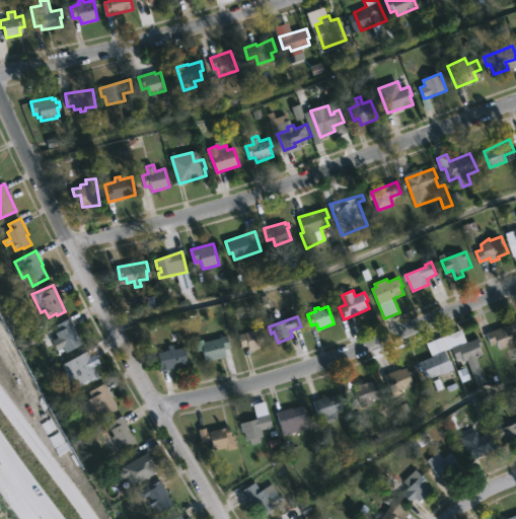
[(80,340),(83,344),(66,353),(61,343),(59,344),(57,340),(59,339),(56,334),(60,331),(57,325),(70,318),(80,340)]
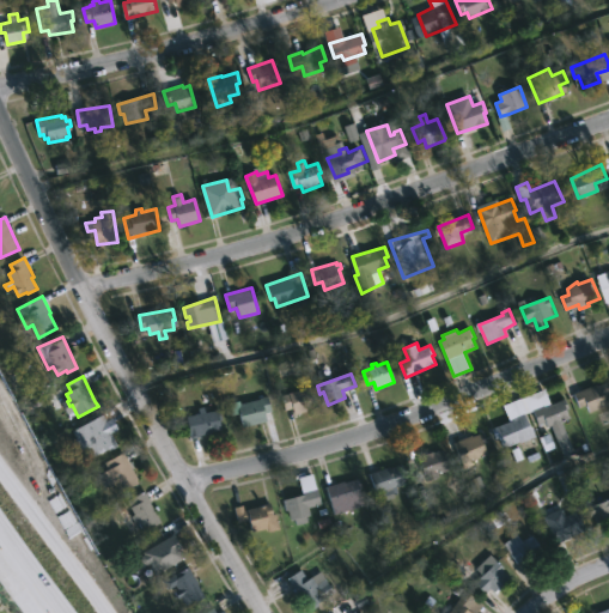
[(607,382),(608,386),(608,398),(607,399),(608,402),(608,406),(591,413),(588,405),(580,408),(574,394),(607,382)]
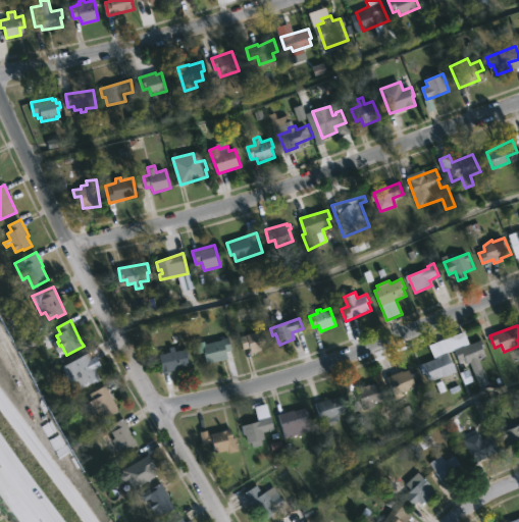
[(261,329),(267,348),(252,353),(250,346),(245,348),(241,336),(261,329)]
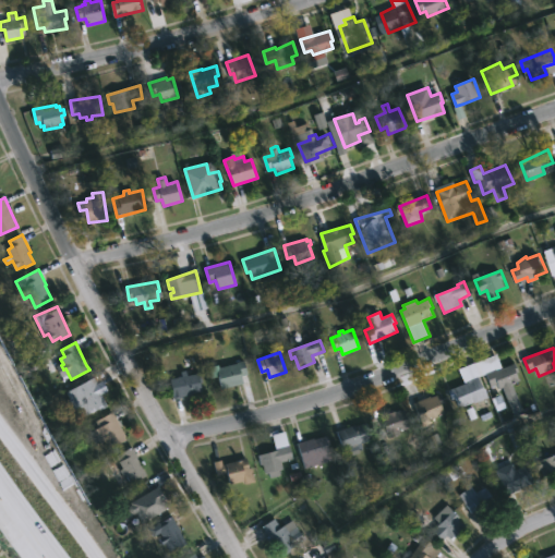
[(246,360),(250,374),(244,375),(245,383),(222,388),(220,376),(214,377),(210,366),(221,364),(221,366),(246,360)]
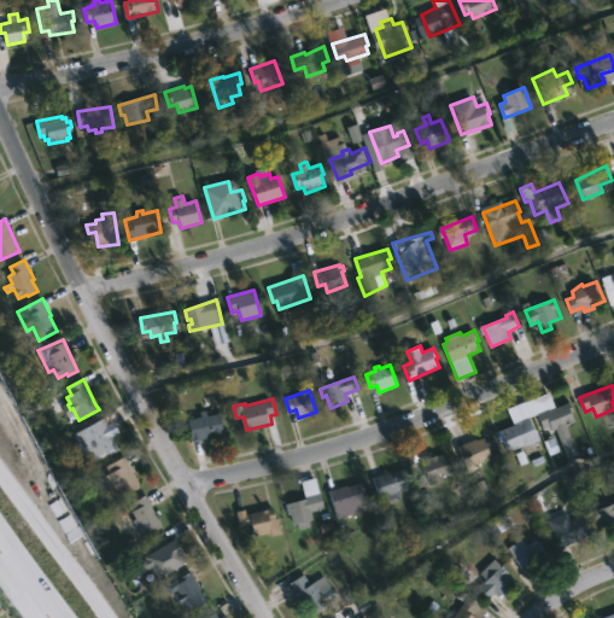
[(569,402),(574,413),(572,413),(576,421),(554,431),(551,426),(544,429),(538,414),(569,402)]
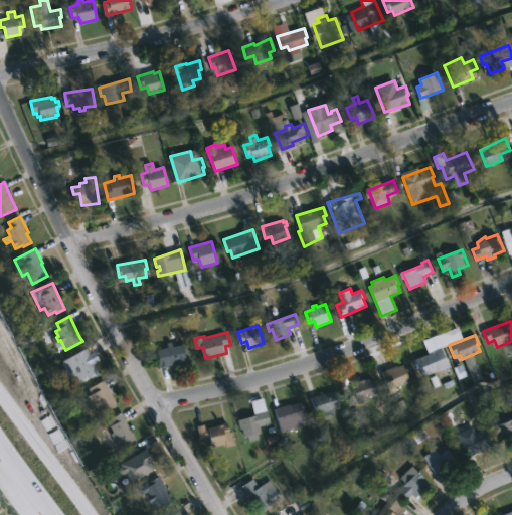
[(172,342),(173,347),(185,344),(187,352),(185,353),(185,356),(187,355),(188,360),(167,364),(168,367),(161,368),(158,350),(169,348),(168,343),(172,342)]
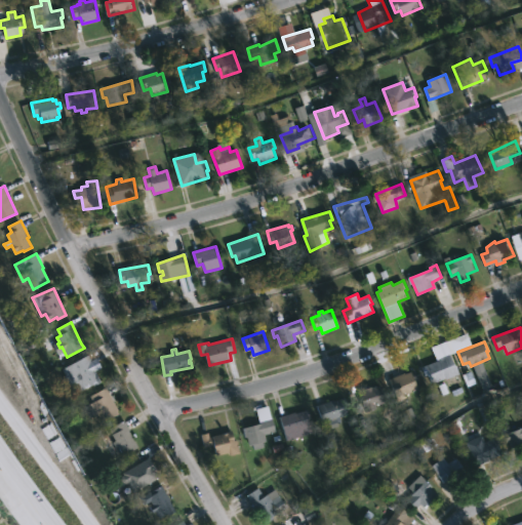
[(93,384),(96,390),(90,394),(87,388),(76,394),(68,379),(78,373),(73,364),(89,355),(101,379),(93,384)]
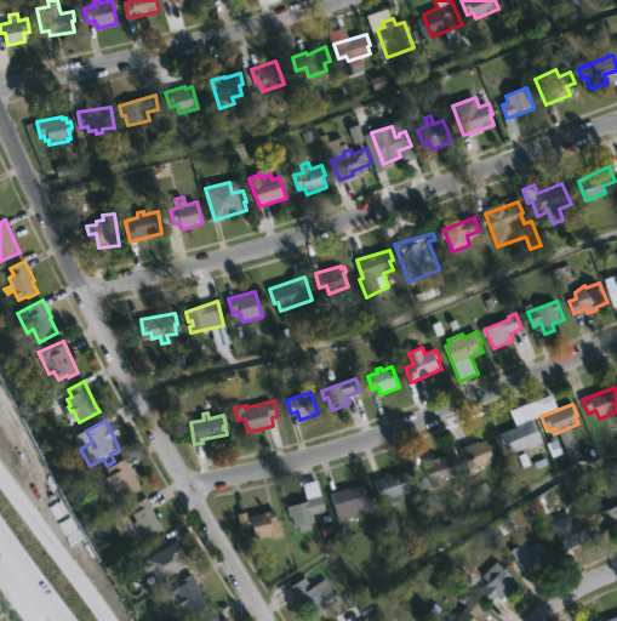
[(532,420),(537,433),(540,432),(544,443),(512,454),(508,443),(502,445),(498,434),(532,420)]
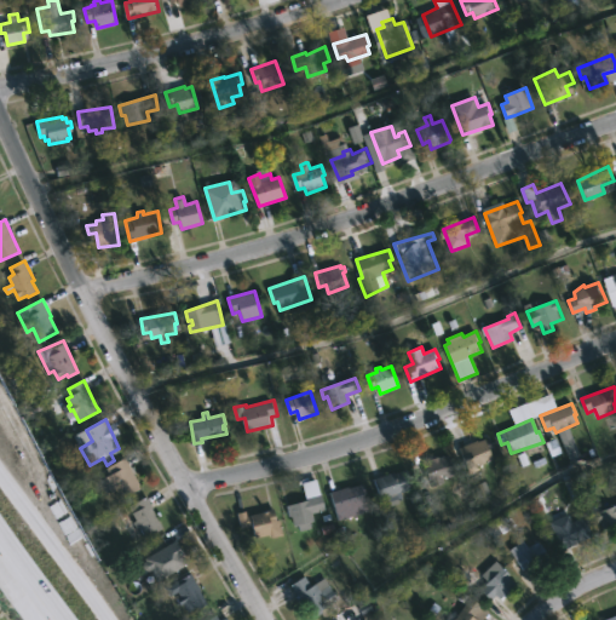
[(485,440),(495,460),(476,468),(470,453),(464,455),(460,448),(485,440)]
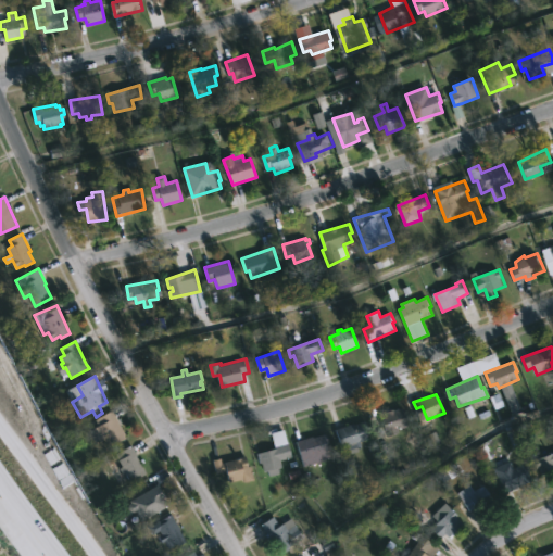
[(404,408),(406,415),(407,414),(412,425),(399,429),(400,432),(388,437),(380,416),(388,414),(388,412),(404,408)]
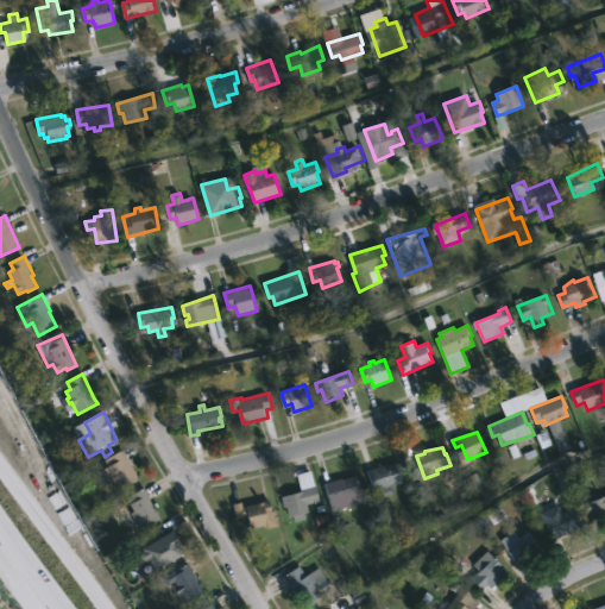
[(138,481),(119,490),(115,482),(107,484),(100,471),(109,466),(106,460),(124,450),(138,481)]
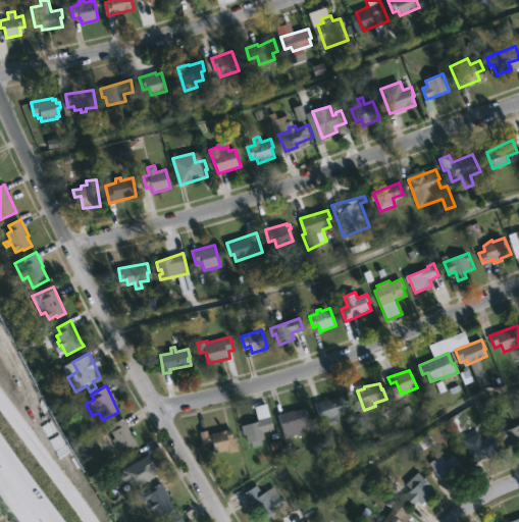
[(341,397),(346,411),(340,413),(342,418),(336,420),(335,415),(329,417),(330,421),(319,424),(316,416),(319,415),(315,404),(341,397)]
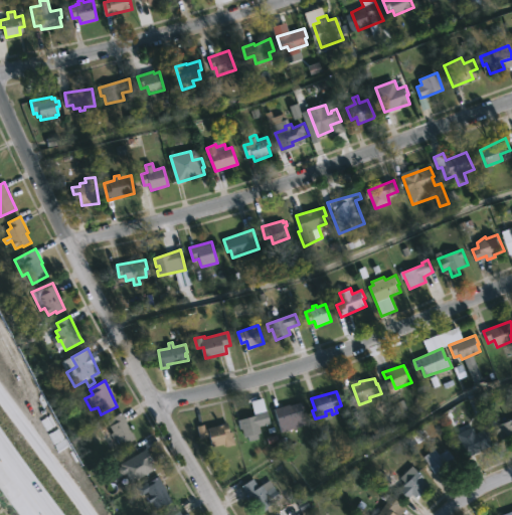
[(260,426),(262,433),(259,434),(260,439),(249,442),(248,436),(244,437),(242,428),(240,430),(238,420),(256,415),(251,401),(264,398),(271,423),(260,426)]
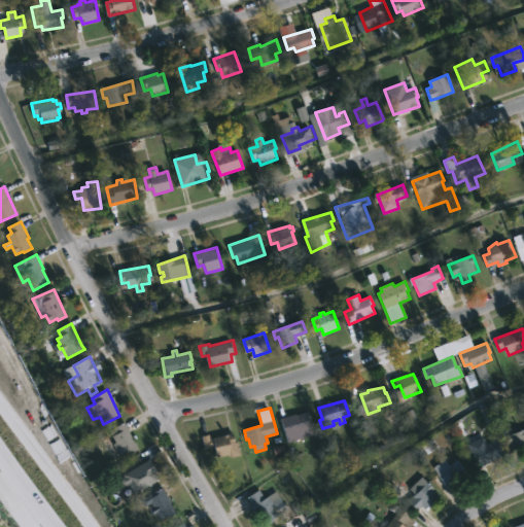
[(310,412),(312,420),(310,421),(314,434),(288,442),(281,419),(310,412)]
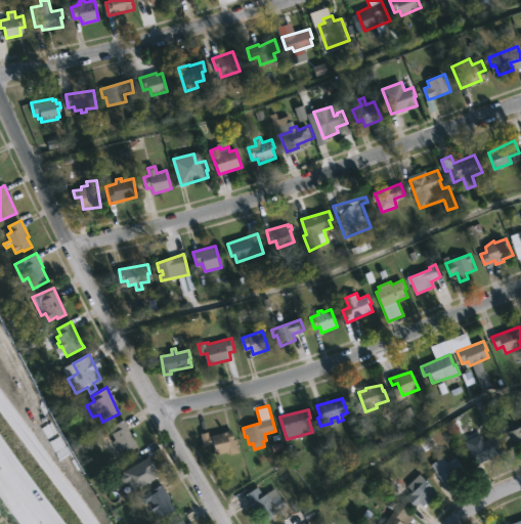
[(137,445),(115,456),(101,434),(124,420),(137,445)]
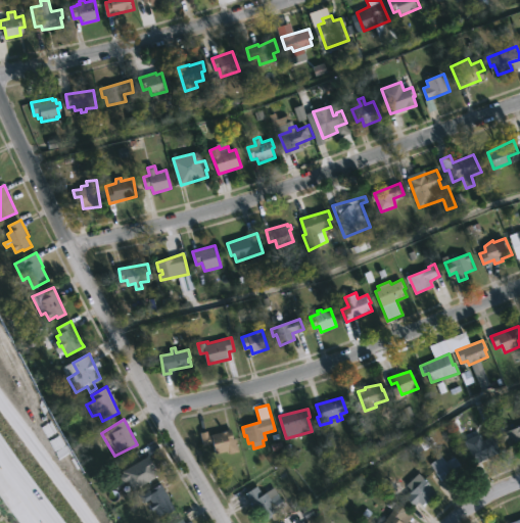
[(519,444),(511,448),(508,439),(505,440),(502,432),(519,425),(519,444)]
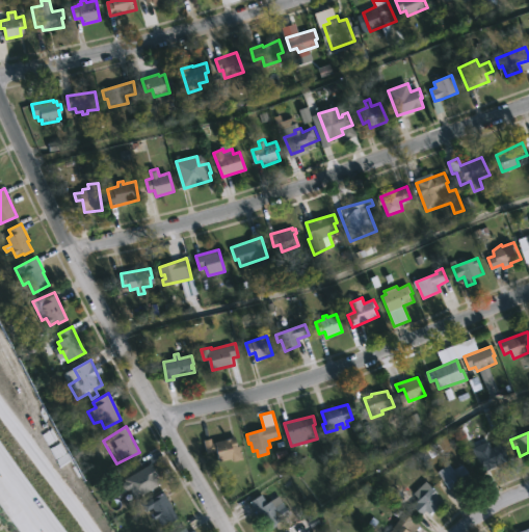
[(236,437),(238,447),(241,446),(244,458),(232,461),(231,459),(219,462),(217,451),(207,453),(204,441),(212,439),(213,444),(236,437)]
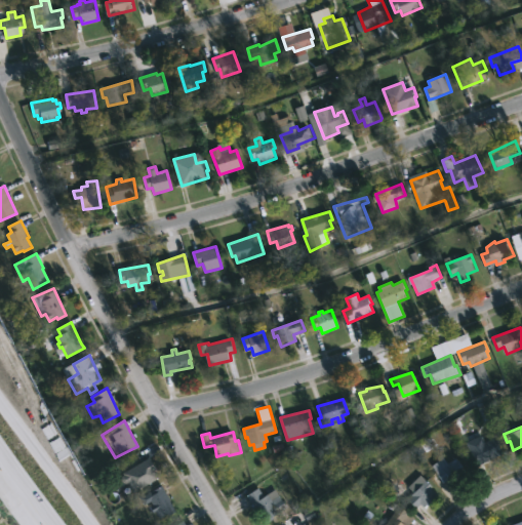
[(496,437),(500,445),(498,446),(503,454),(478,467),(468,446),(485,438),(487,442),(496,437)]
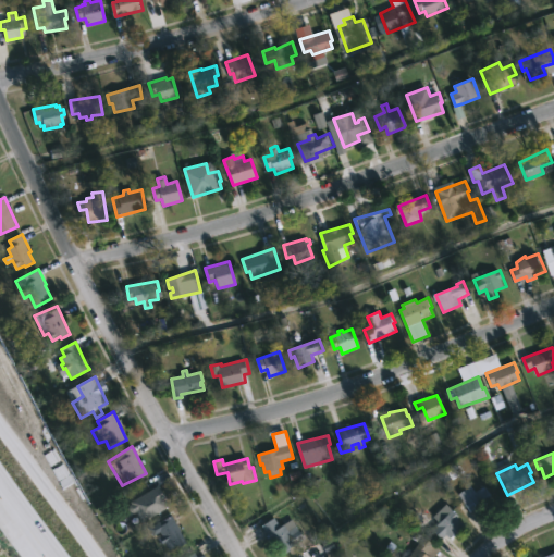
[(160,497),(167,509),(159,514),(157,511),(150,516),(144,508),(140,509),(132,493),(152,481),(161,497),(160,497)]
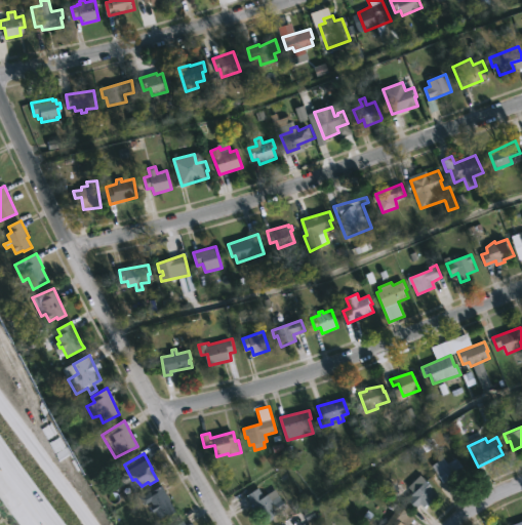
[(444,457),(449,465),(457,457),(466,468),(445,483),(433,466),(444,457)]
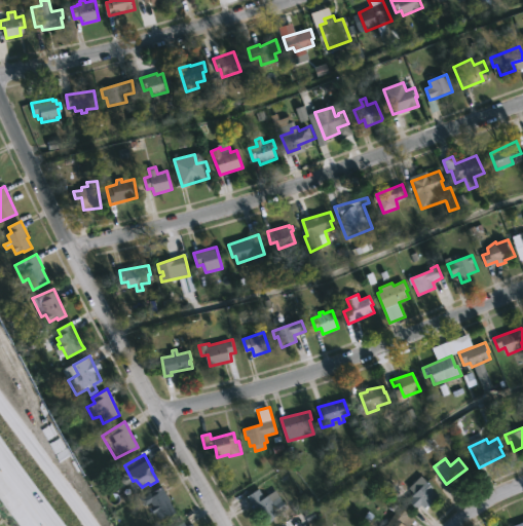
[(431,503),(432,505),(427,510),(422,504),(417,510),(409,500),(415,494),(410,489),(422,476),(439,495),(431,503)]
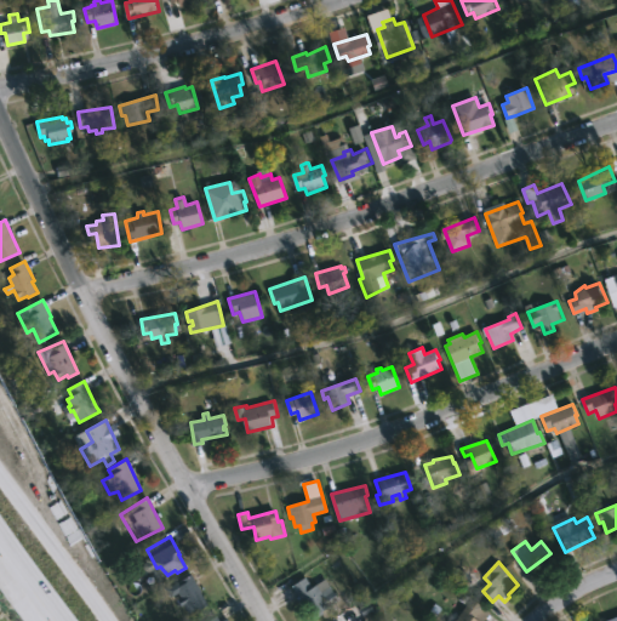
[(201,593),(209,605),(190,614),(178,593),(173,597),(169,588),(192,575),(203,592),(201,593)]
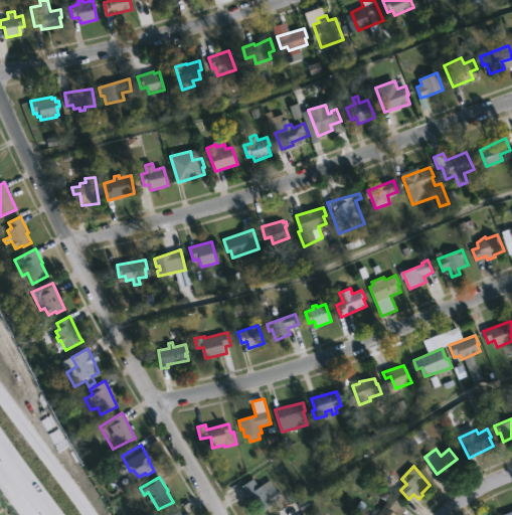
[(254,479),(260,488),(264,486),(268,491),(275,486),(282,499),(260,514),(243,486),(254,479)]
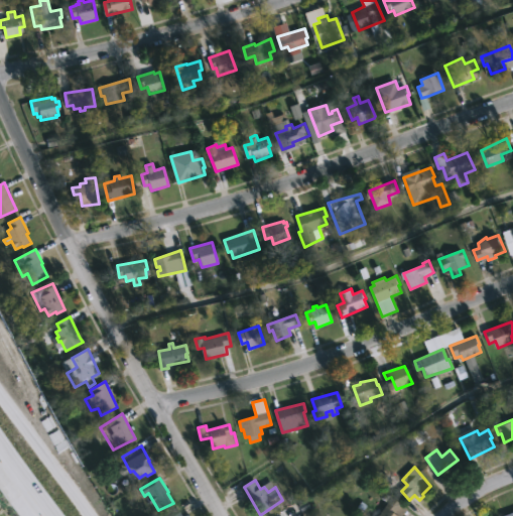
[(402,515),(378,515),(388,503),(382,498),(386,493),(408,509),(402,515)]
